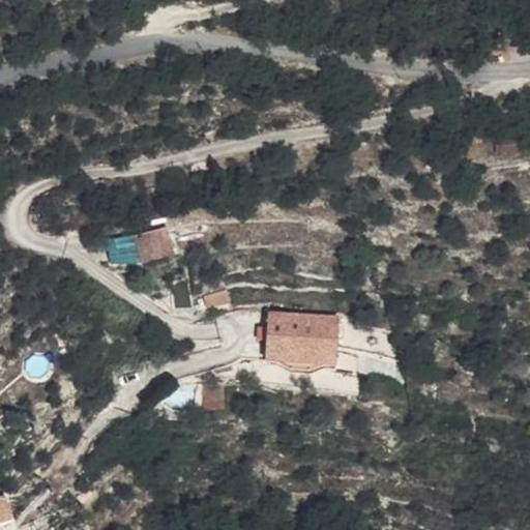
[(166,231),(135,239),(142,269),(175,260),(166,231)]
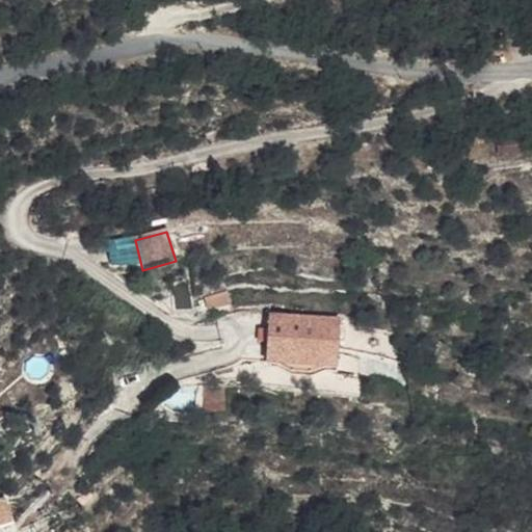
[(228,293),(205,300),(209,315),(234,307),(228,293)]
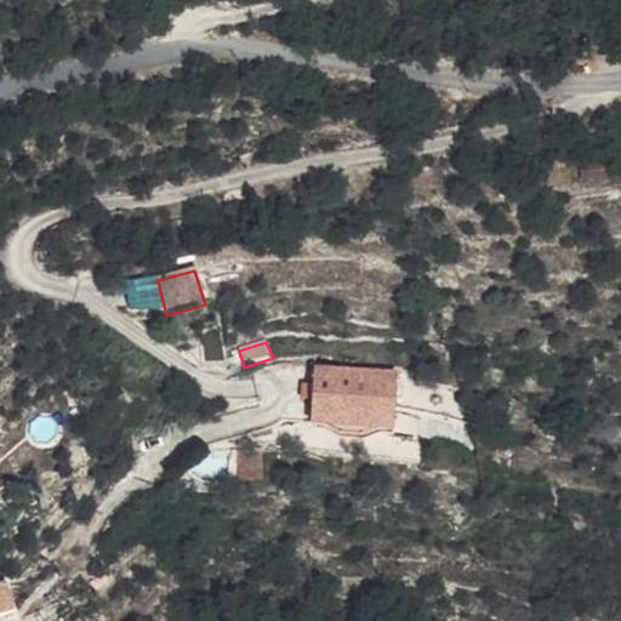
[(396,369),(311,366),(309,414),(324,414),(340,421),(364,422),(380,415),(394,415),(396,369)]
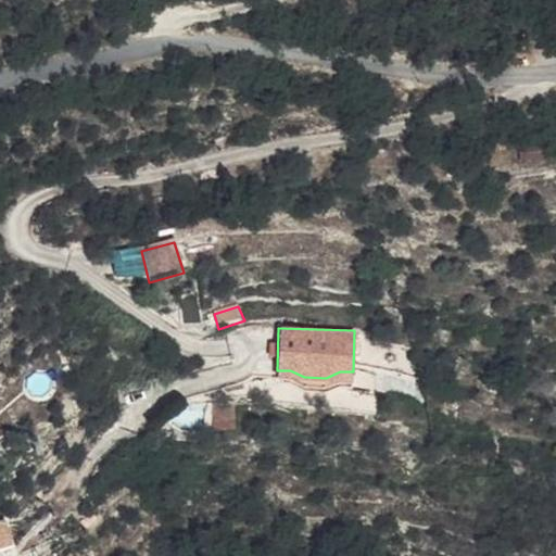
[(290,370),(277,370),(277,377),(288,377),(302,384),(327,384),(342,378),(352,378),(353,371),(340,371),(326,378),(304,377),(290,370)]
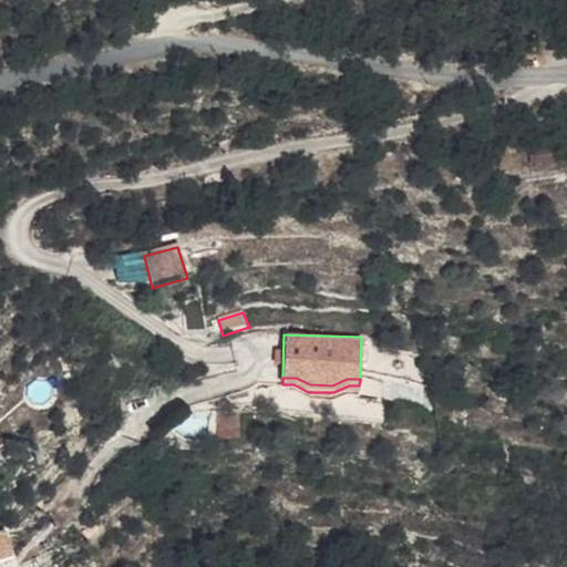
[(0,538),(0,566),(6,566),(17,565),(13,537),(0,538)]
